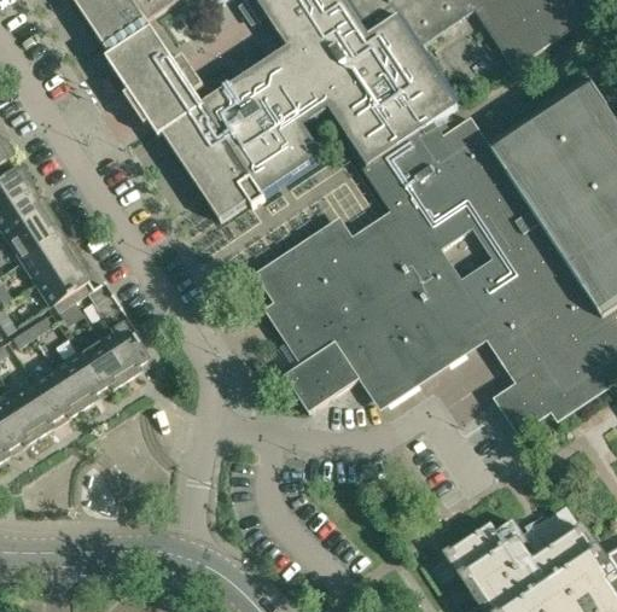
[(431,143),(436,140),(426,126),(457,105),(417,46),(473,9),(512,68),(585,18),(572,0),(73,0),(109,53),(105,56),(128,89),(123,93),(124,94),(129,92),(147,118),(143,122),(144,123),(149,120),(158,135),(162,133),(220,220),(249,200),(252,205),(265,197),(262,193),(322,153),(303,123),(329,106),(367,164),(397,209),(408,202),(440,249),(441,249),(473,227),(494,257),(461,279),(460,280),(488,321),(527,296),(487,237),(496,231),(493,226),(492,226),(477,205),(478,204),(465,185),(465,186),(455,172),(454,173),(453,172),(455,169),(452,164),(448,167),(431,143)]
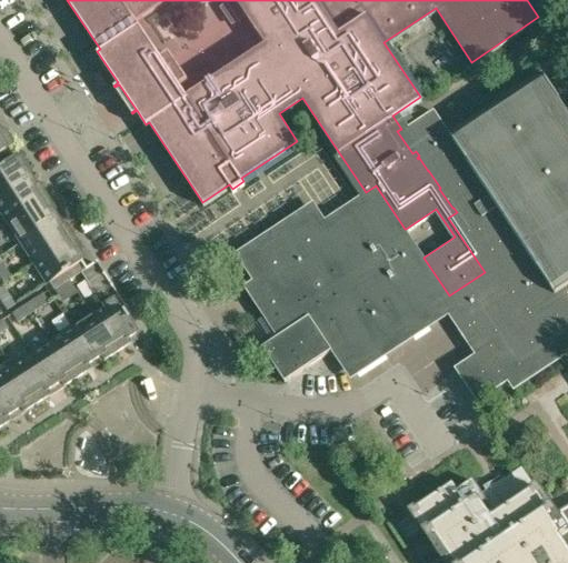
[(514,383),(567,345),(567,78),(565,73),(549,83),(541,72),(450,133),(434,108),(401,129),(397,131),(412,153),(416,151),(419,156),(417,158),(418,159),(419,158),(428,171),(428,170),(440,188),(439,189),(452,208),(454,208),(457,212),(448,218),(485,272),(449,295),(442,301),(468,340),(474,337),(481,349),(456,365),(475,395),(508,375),(514,383)]
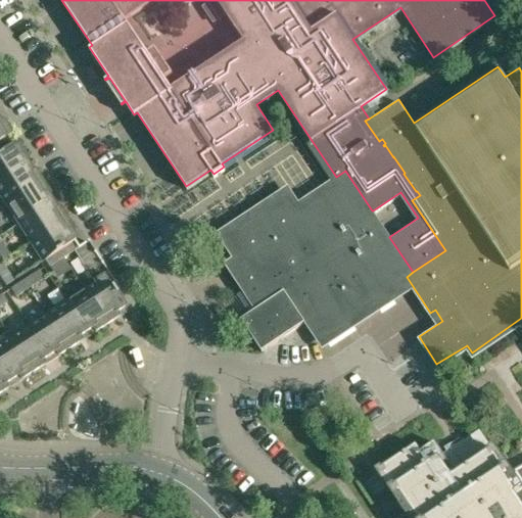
[(0,137),(10,131),(2,119),(0,120),(0,137)]
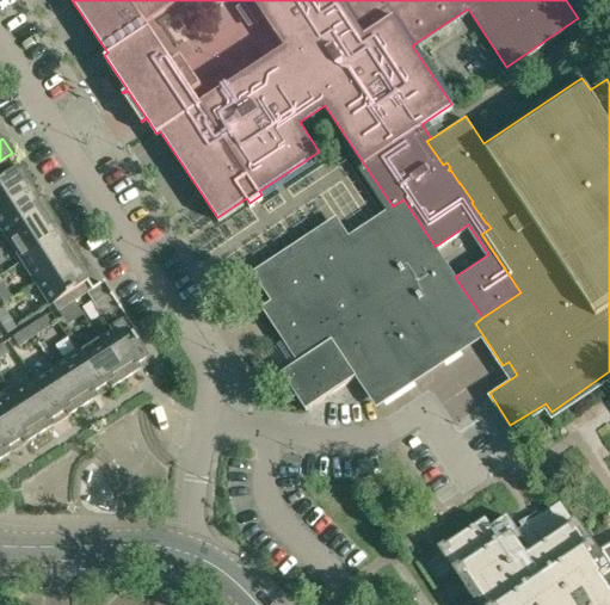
[(0,209),(30,191),(25,183),(29,180),(19,165),(0,177),(0,209)]
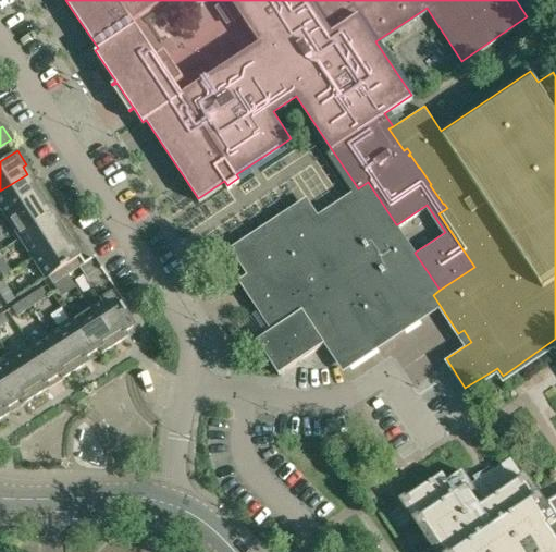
[(32,181),(27,174),(0,191),(0,206),(5,216),(44,192),(36,179),(32,181)]
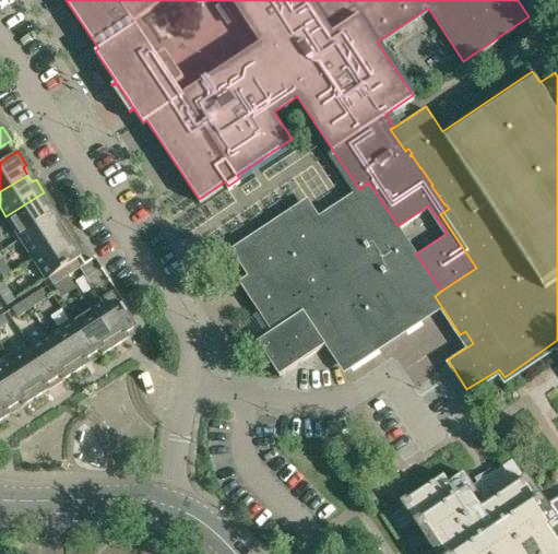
[(369,183),(359,189),(343,200),(344,201),(319,217),(315,211),(313,211),(307,200),(294,209),(293,209),(282,216),(268,226),(266,226),(251,236),(252,236),(236,247),(238,251),(238,252),(251,273),(248,275),(248,277),(244,279),(256,296),(254,296),(261,307),(259,309),(272,328),(257,338),(279,372),(324,341),(322,338),(329,334),(341,352),(347,362),(376,344),(403,327),(419,316),(413,307),(434,294),(435,296),(441,291),(416,254),(417,252),(399,225),(398,225),(369,183)]
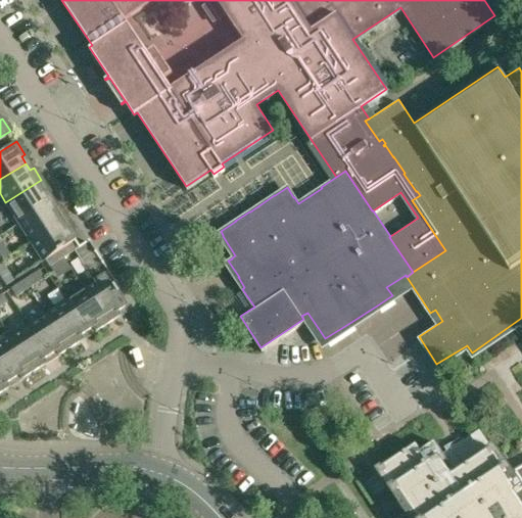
[(48,191),(41,180),(5,202),(17,221),(49,200),(45,193),(48,191)]
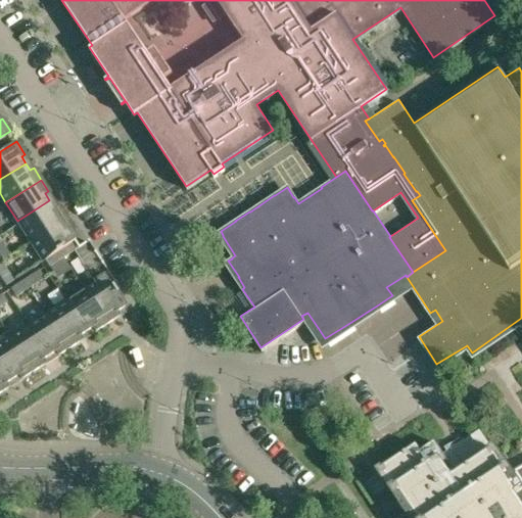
[(49,200),(17,221),(30,239),(64,217),(57,205),(54,207),(49,200)]
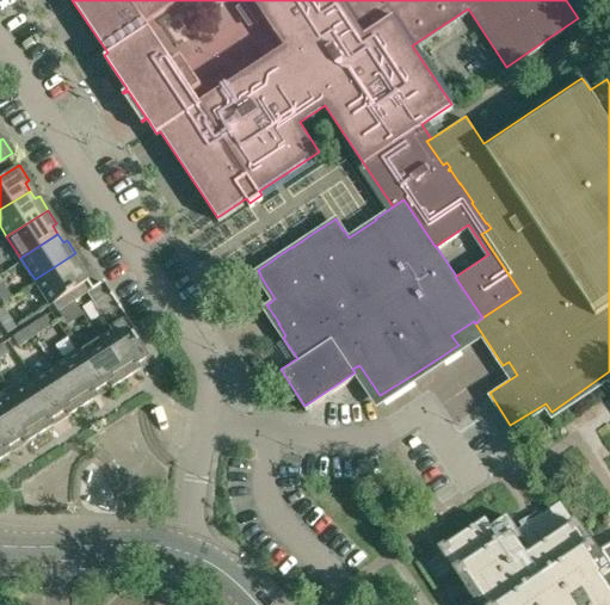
[(84,266),(75,253),(35,279),(49,302),(51,301),(86,278),(80,269),(84,266)]
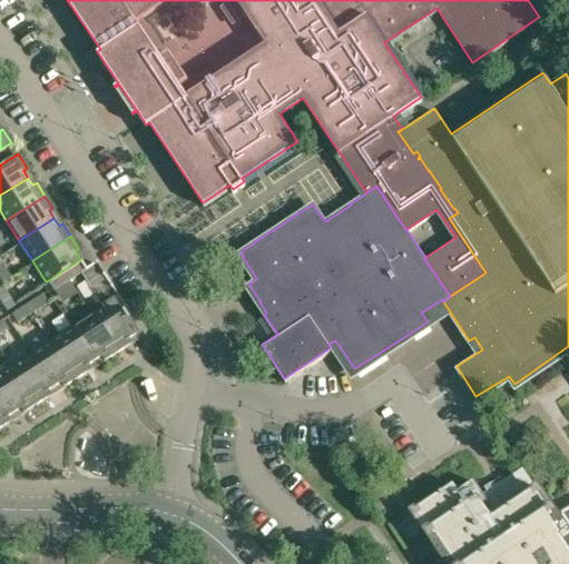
[(85,266),(80,259),(48,280),(52,288),(80,270),(101,305),(90,313),(115,350),(127,343),(125,338),(134,333),(123,316),(128,313),(95,259),(92,261),(85,266)]
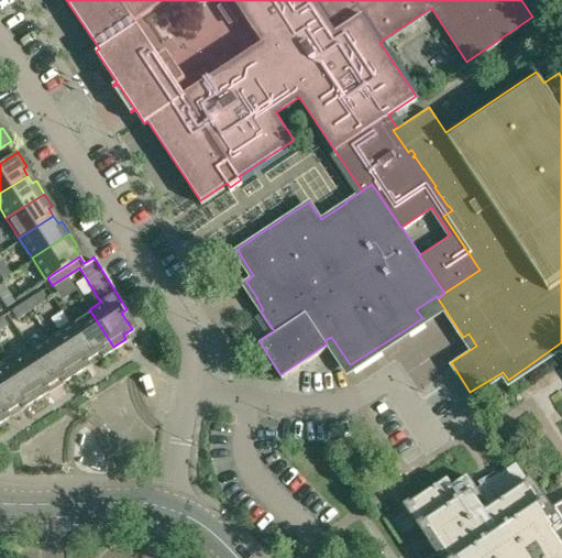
[(10,293),(0,277),(0,296),(1,298),(10,293)]
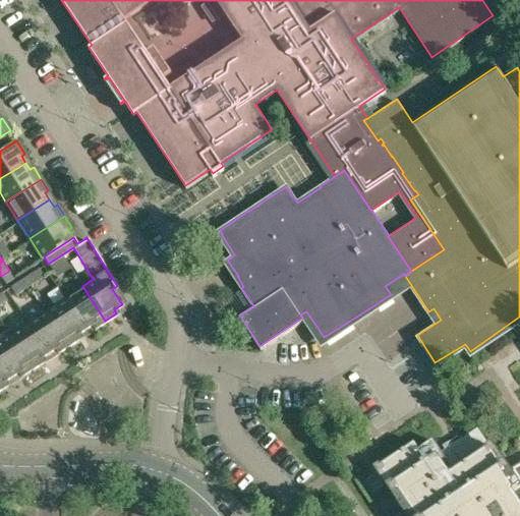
[(38,267),(23,276),(29,283),(43,274),(38,267)]
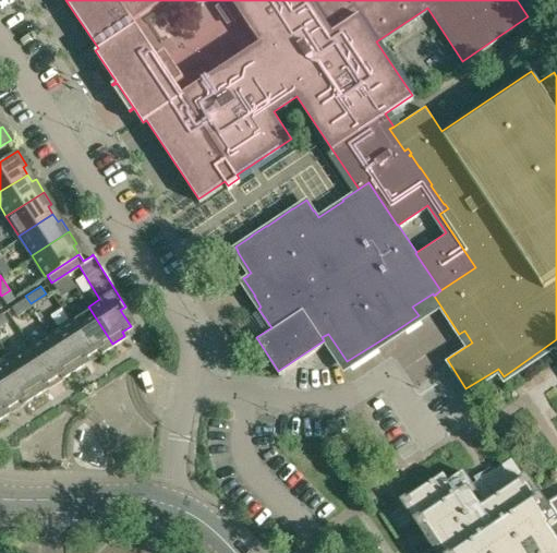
[(31,303),(25,296),(10,304),(15,313),(31,303)]
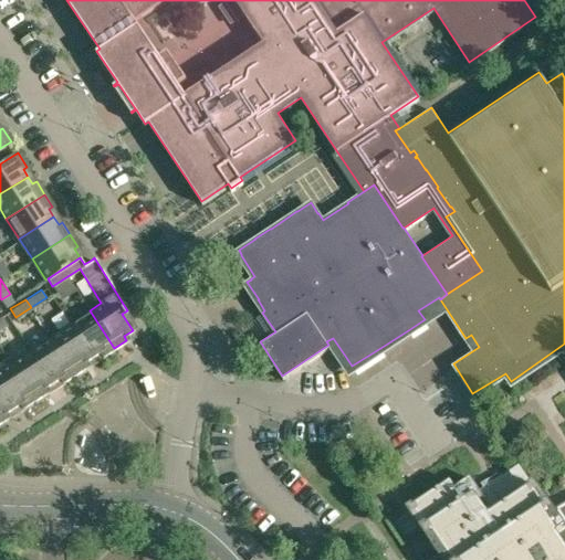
[(114,348),(90,310),(70,323),(92,357),(100,352),(102,356),(114,348)]
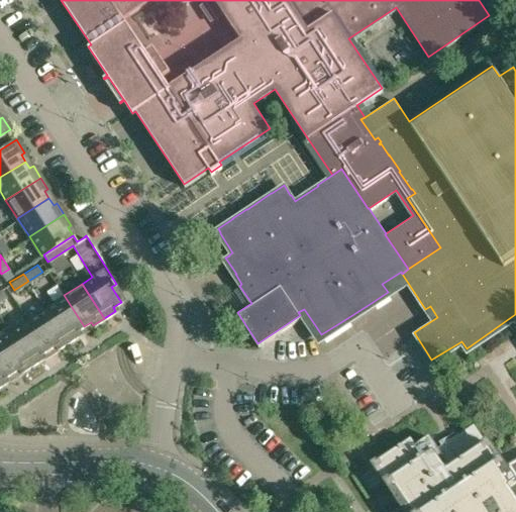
[(84,326),(64,295),(44,307),(68,341),(79,334),(77,331),(84,326)]
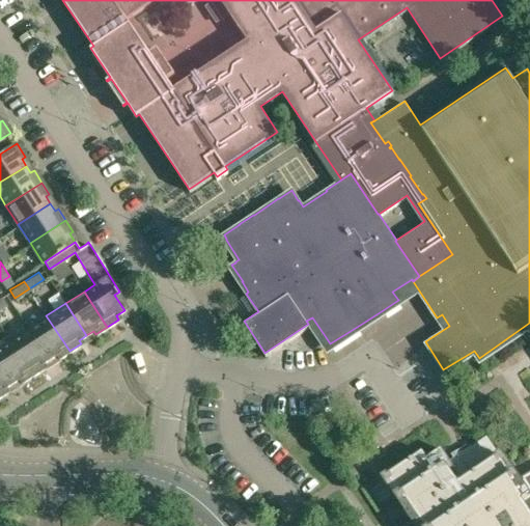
[(70,351),(46,315),(27,327),(48,359),(55,355),(57,358),(70,351)]
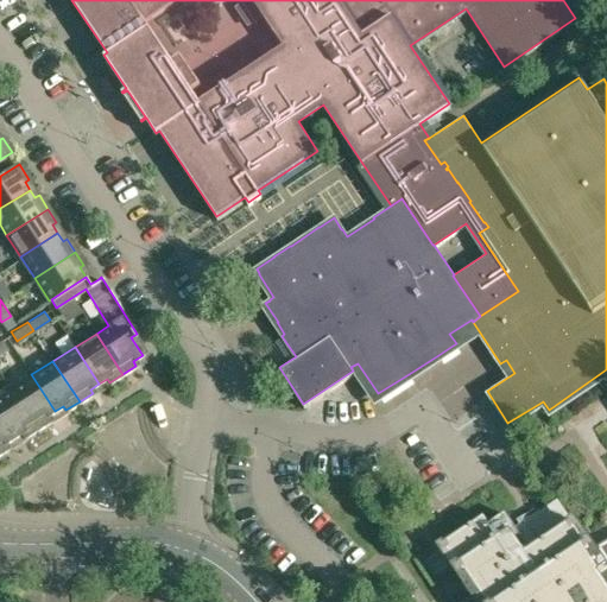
[(31,374),(10,388),(36,429),(50,420),(48,417),(55,411),(31,374)]
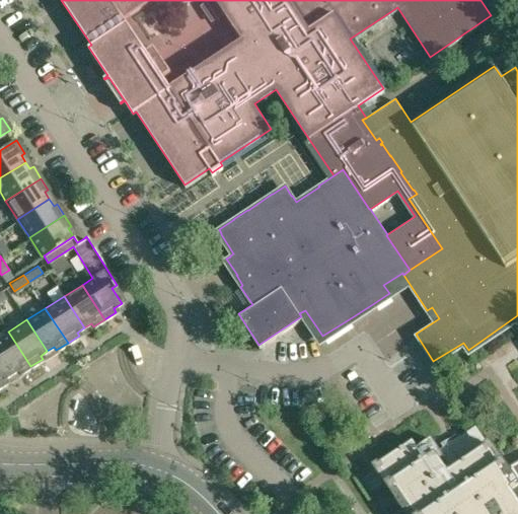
[(8,332),(0,336),(0,359),(10,375),(17,370),(19,374),(30,366),(8,332)]
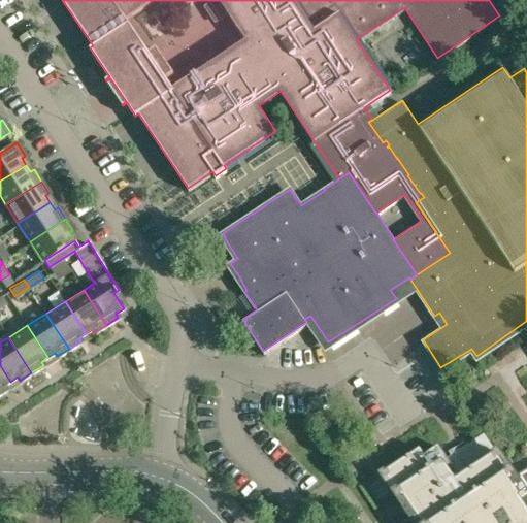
[(0,392),(5,389),(3,386),(10,382),(0,365),(0,392)]
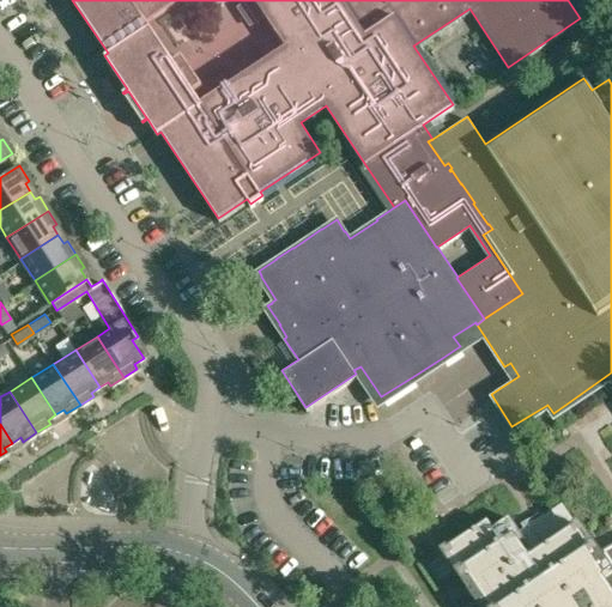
[(611,606),(611,542),(603,548),(601,550),(611,564),(607,568),(561,499),(517,528),(507,513),(491,523),(485,515),(442,545),(483,606),(611,606)]
